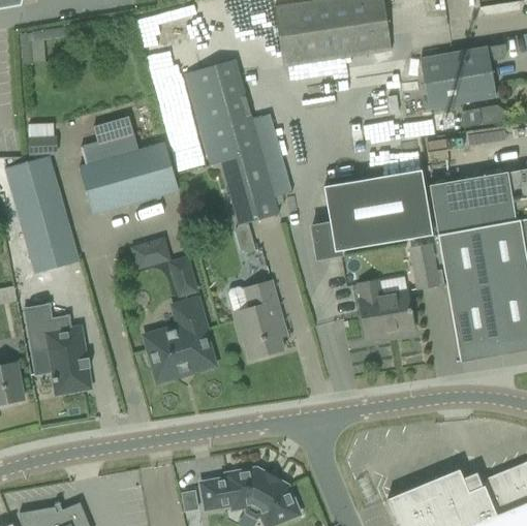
[(311,0),(276,5),(285,65),(393,49),(384,0),(311,0)]
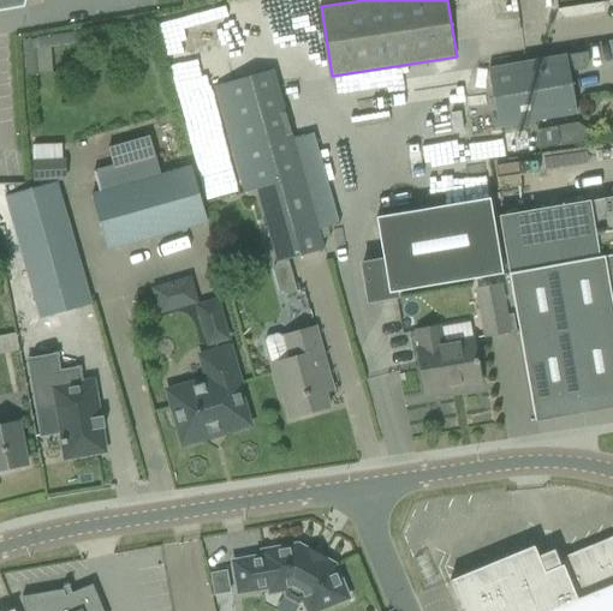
[(25,39),(29,73),(49,71),(47,46),(78,41),(77,29),(40,34),(40,36),(25,39)]
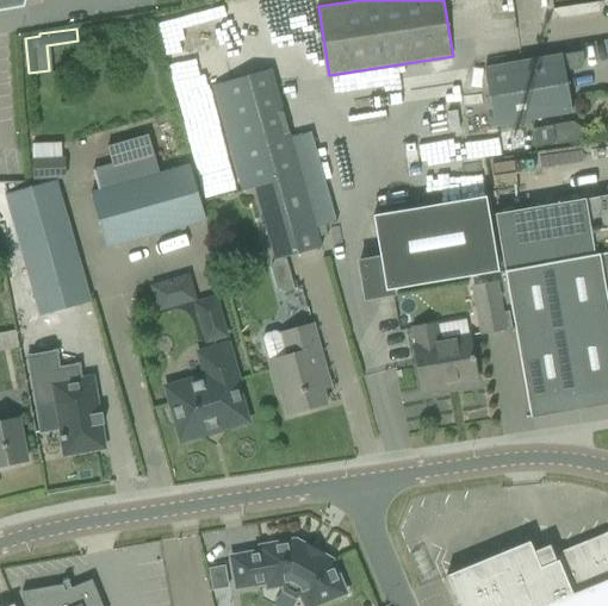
[(486,67),(496,124),(574,111),(566,69),(582,66),(587,61),(584,49),(486,67)]
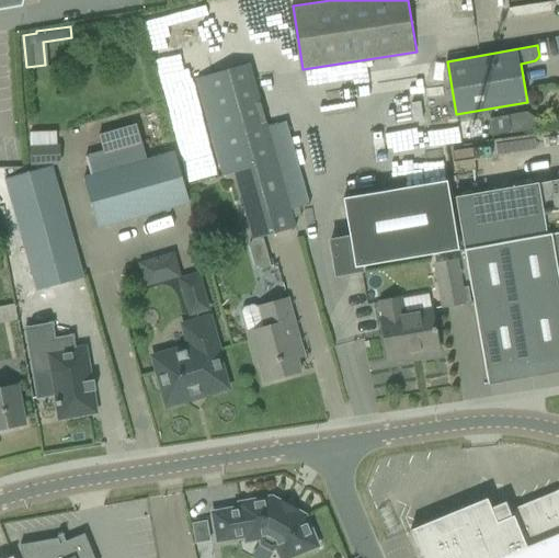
[(252,63),(198,77),(224,173),(236,170),(254,237),(264,235),(296,225),(292,207),(269,125),(252,63)]
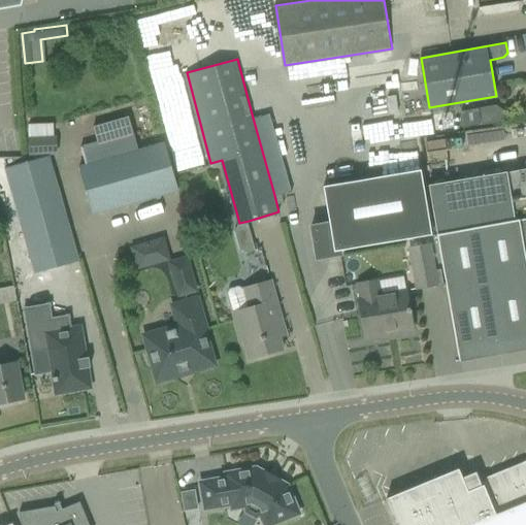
[(481,106),(484,123),(513,118),(512,113),(497,103),(481,106)]
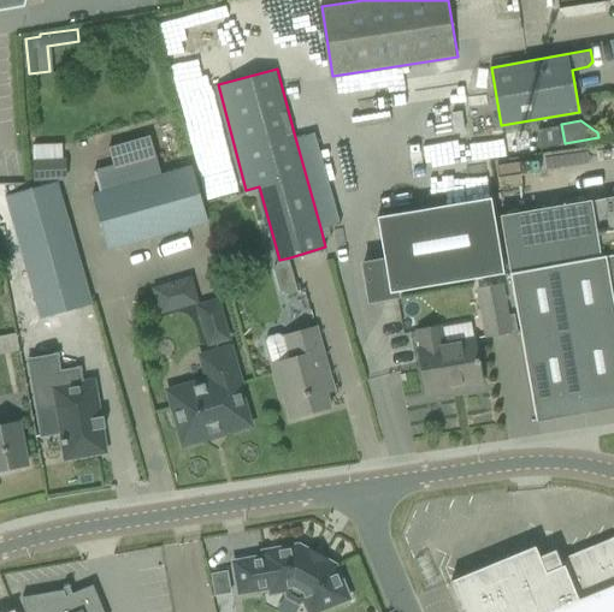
[(36,179),(68,178),(66,156),(35,159),(36,179)]
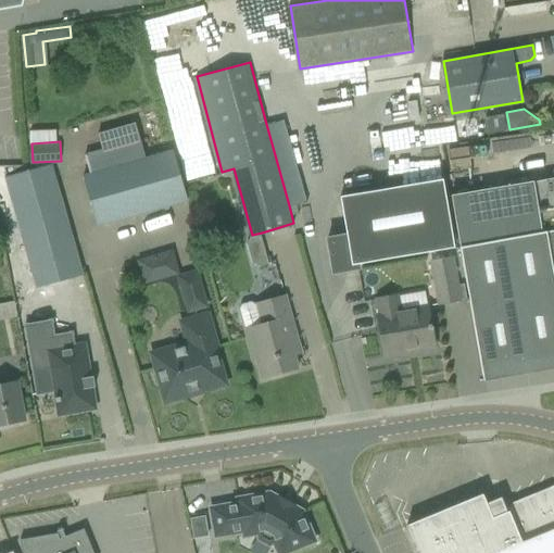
[(85,174),(99,224),(189,199),(175,149),(85,174)]
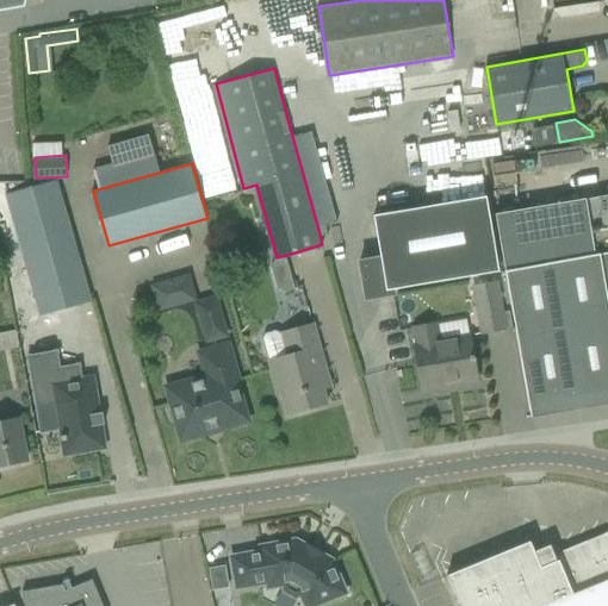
[(8,192),(43,312),(91,298),(56,179),(8,192)]
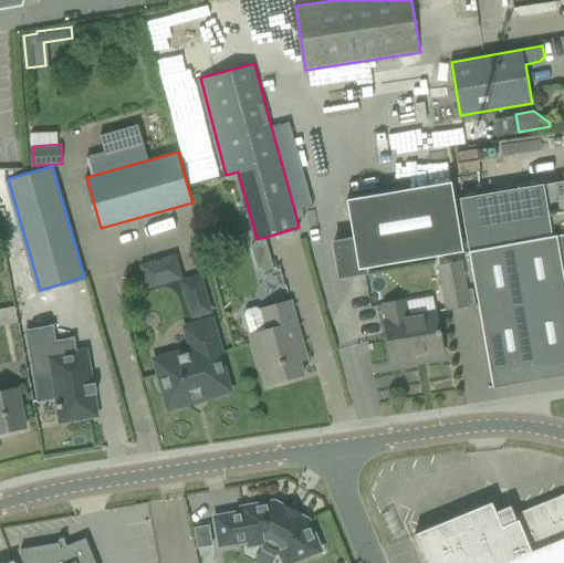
[(563,179),(461,197),(465,217),(470,249),(557,235),(563,233),(563,179)]
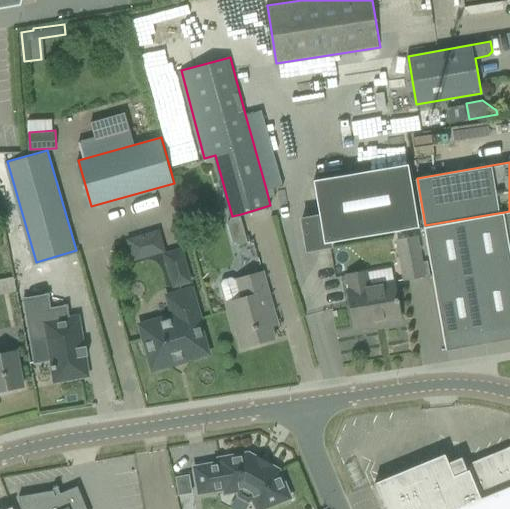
[(300,216),(306,251),(333,247),(332,241),(419,226),(408,163),(314,179),(320,213),(300,216)]
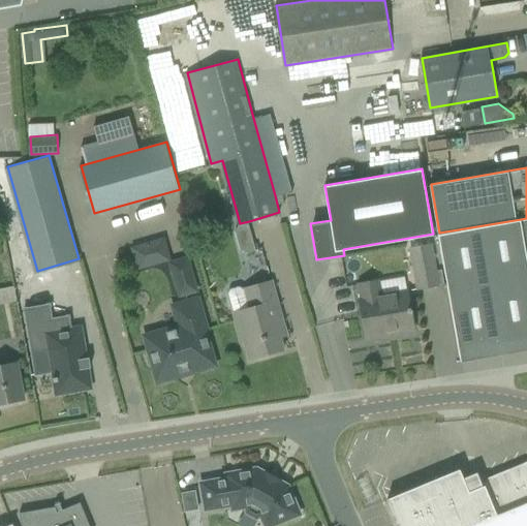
[(526,250),(521,219),(439,233),(460,354),(462,354),(461,350),(500,343),(501,347),(502,346),(502,343),(526,337),(526,250)]
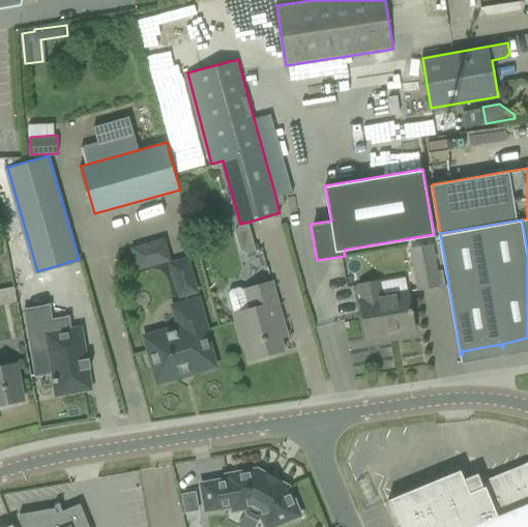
[(163,234),(127,245),(134,268),(170,257),(163,234)]
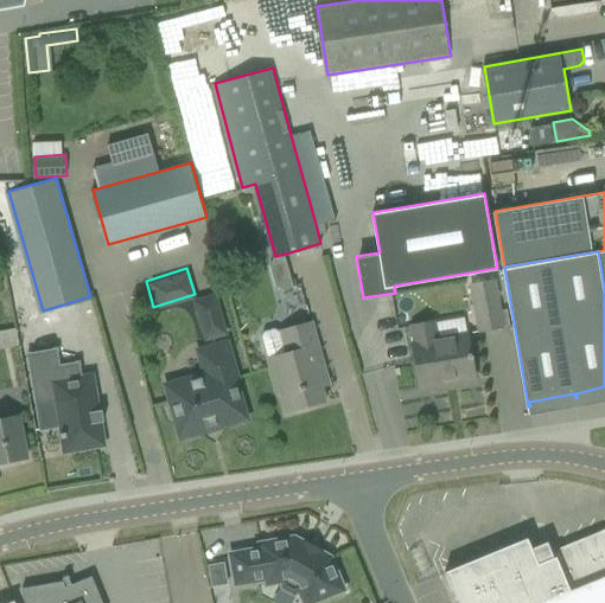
[(472,283),(481,329),(504,326),(495,278),(472,283)]
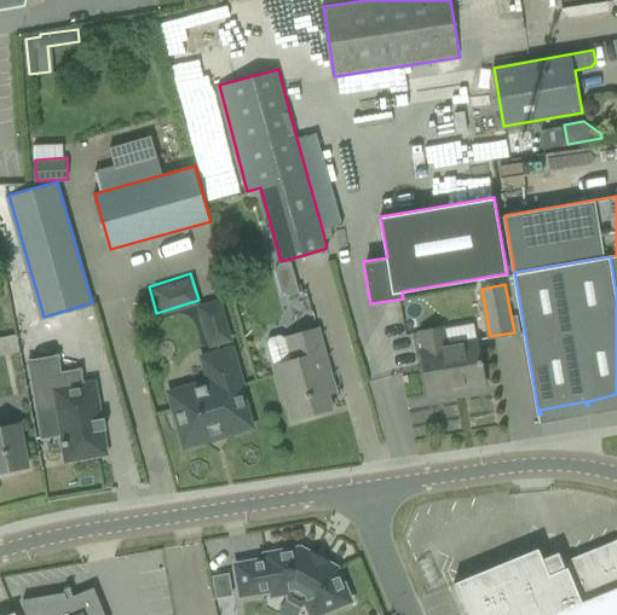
[(201,306),(212,343),(231,338),(220,301),(201,306)]
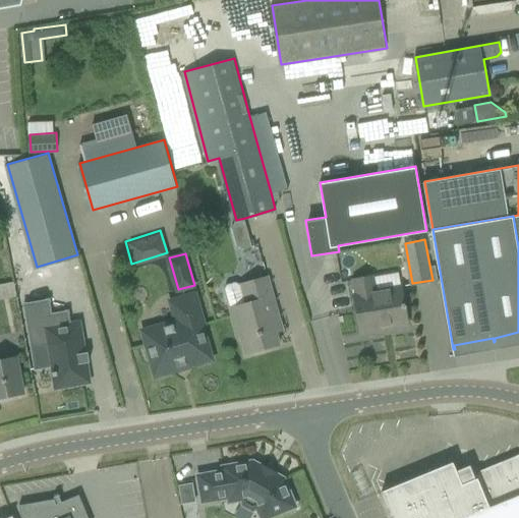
[(242,336),(247,353),(281,343),(276,327),(283,326),(277,305),(268,275),(241,283),(237,281),(228,283),(226,288),(231,306),(239,336),(242,336)]
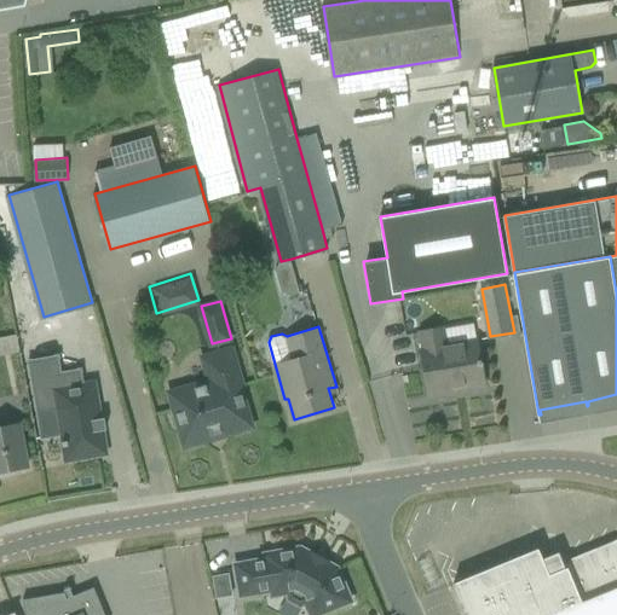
[(421,348),(430,395),(486,384),(478,337),(448,343),(445,326),(421,331),(424,347),(421,348)]
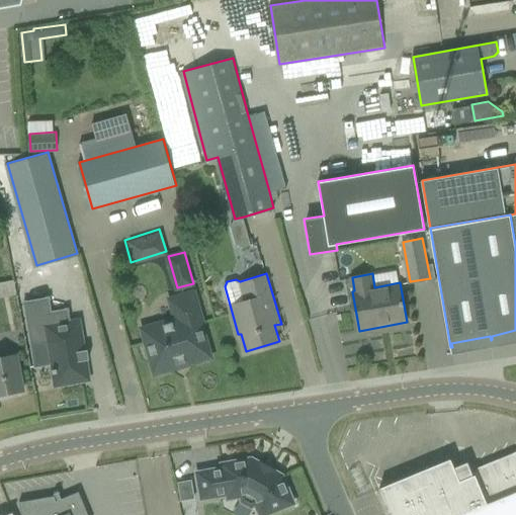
[(176,317),(142,327),(147,343),(144,347),(146,356),(151,358),(155,373),(212,357),(202,322),(204,322),(195,290),(170,298),(176,317)]
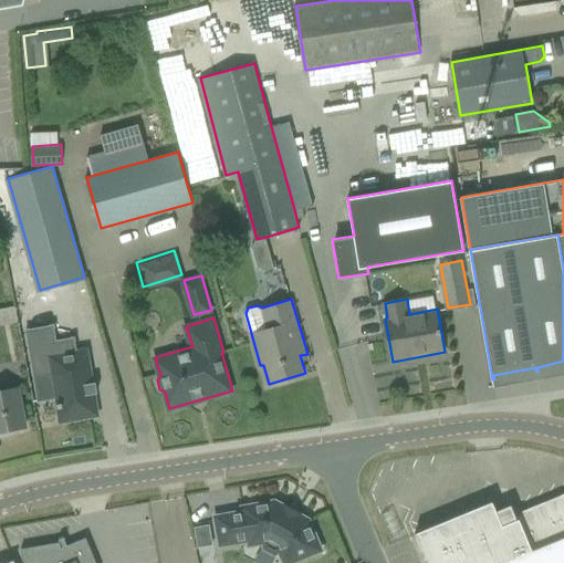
[(53,326),(30,331),(37,375),(54,372),(59,397),(62,419),(97,413),(93,391),(86,351),(76,352),(74,340),(55,342),(53,326)]
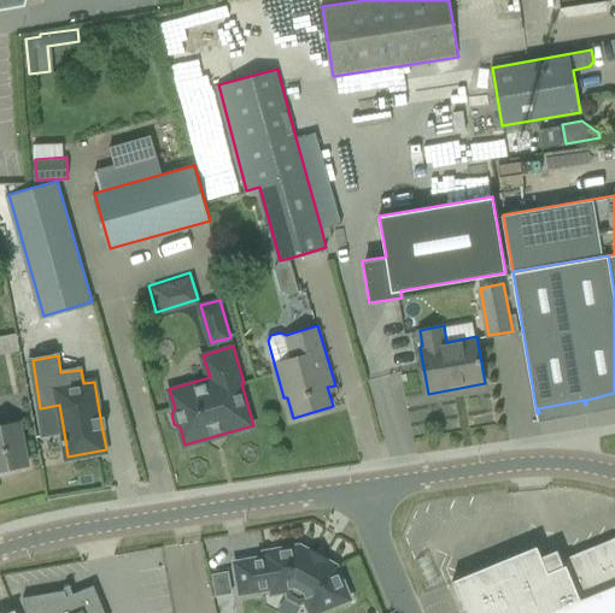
[(0,469),(29,464),(21,419),(0,423),(0,469)]
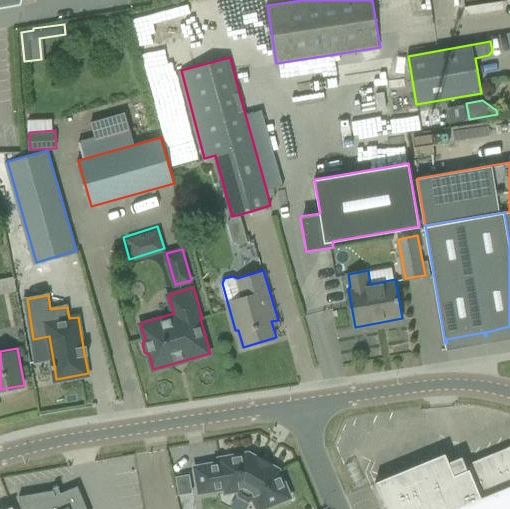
[(376,481),(387,508),(509,508),(509,445),(464,465),(462,458),(450,463),(446,453),(376,481)]
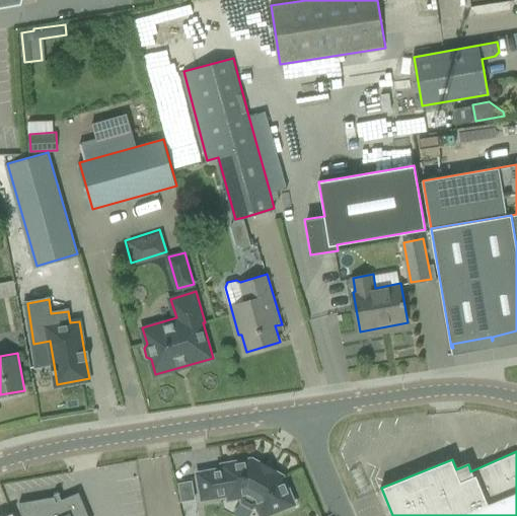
[(255,507),(260,515),(268,515),(297,504),(285,473),(252,455),(220,461),(221,465),(196,470),(201,501),(227,497),(227,501),(240,499),(241,503),(251,508),(255,507)]
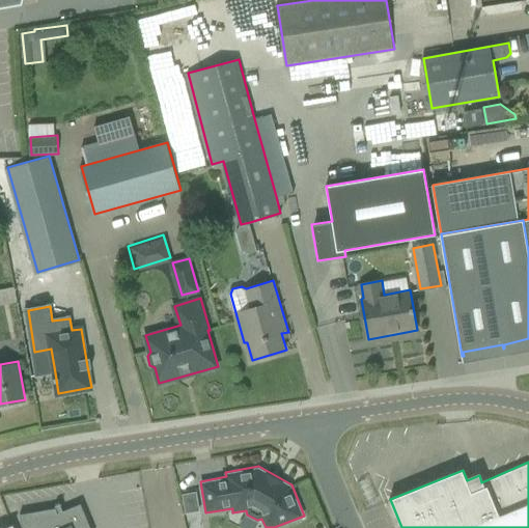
[(91,527),(82,503),(59,512),(57,507),(21,513),(23,527),(21,527),(91,527)]
